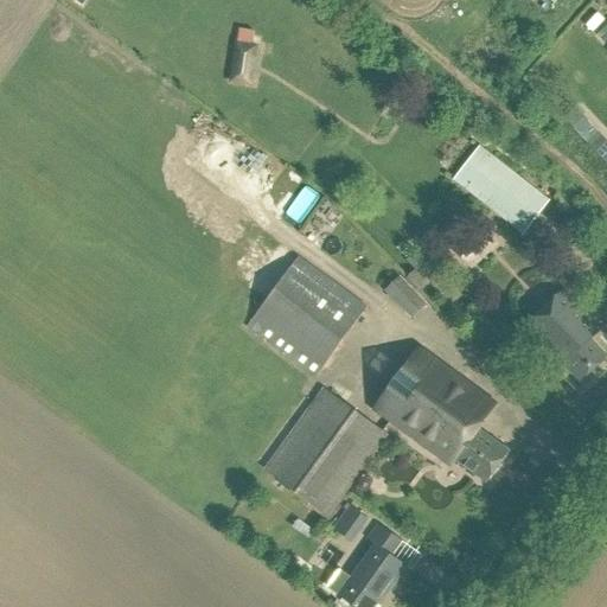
[(236,84),(259,85),(262,46),(238,44),(236,84)]
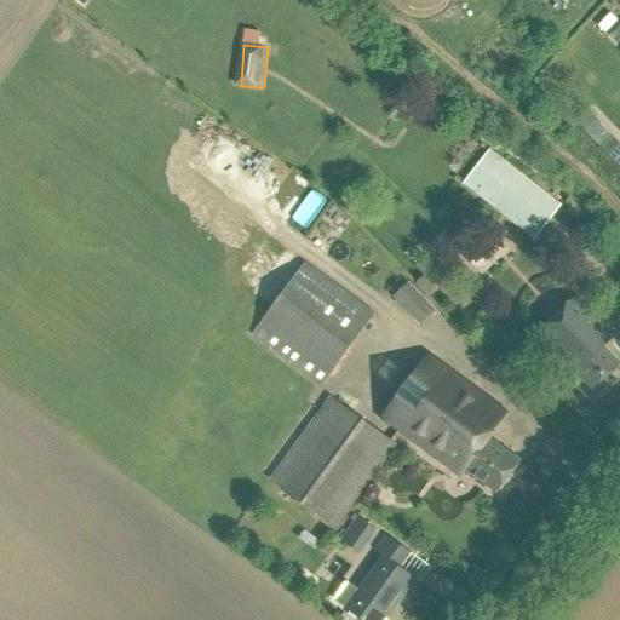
[(595,109),(584,126),(606,141),(616,125),(595,109)]
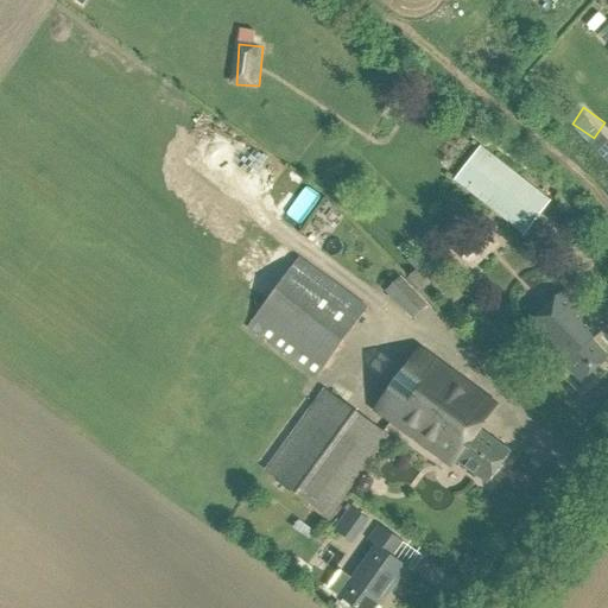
[(479,146),(451,179),(523,233),(550,200),(479,146)]
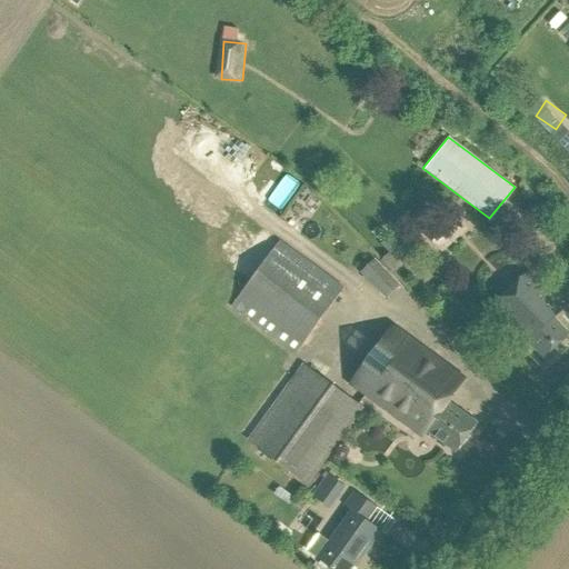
[(280,239),(229,306),(295,352),(345,286),(280,239)]
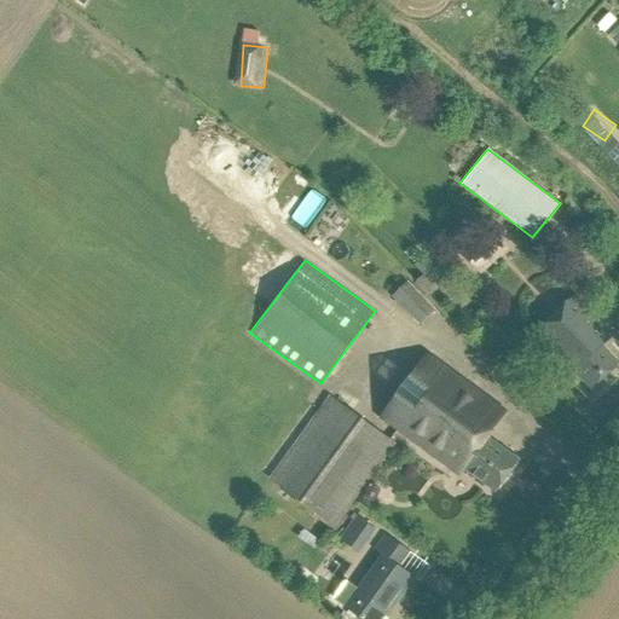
[(416,285),(429,299),(439,289),(426,276),(416,285)]
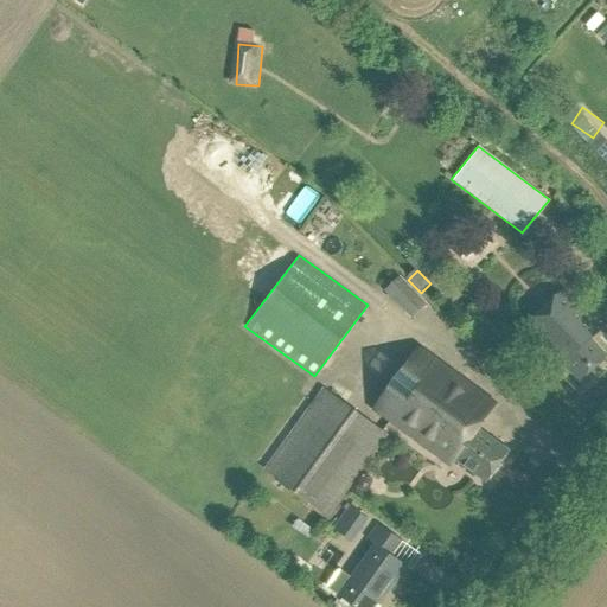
[(390,294),(413,318),(426,305),(404,281),(390,294)]
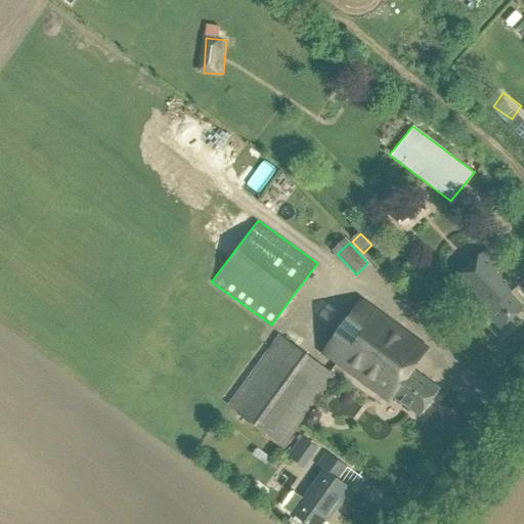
[(488,251),(455,282),(487,316),(489,314),(503,329),(523,307),(510,293),(520,284),(488,251)]
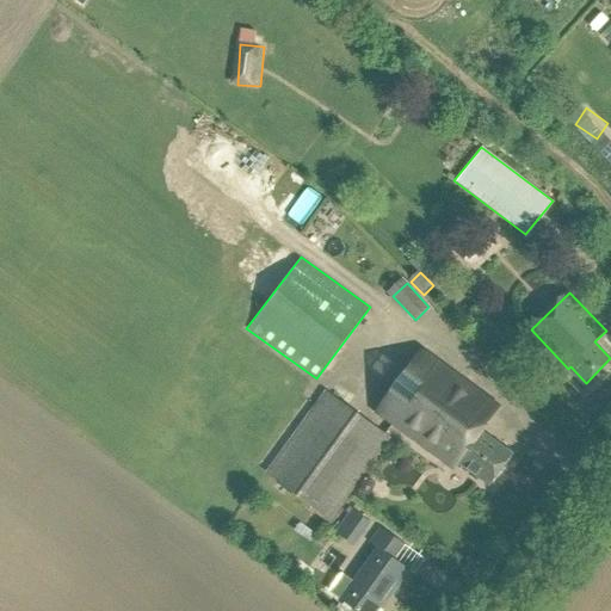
[(424,352),(380,413),(456,469),(461,464),(492,487),(514,455),(485,432),(500,408),(424,352)]
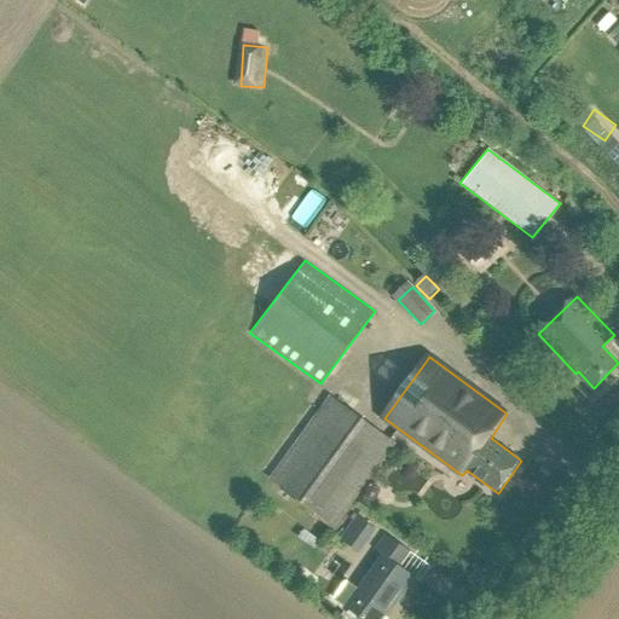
[(542,380),(551,391),(561,383),(551,372),(542,380)]
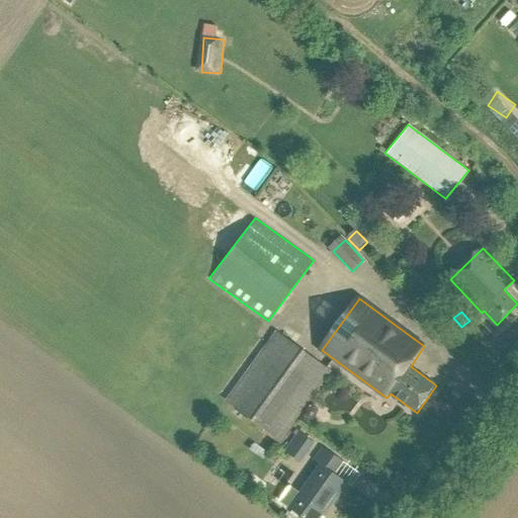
[(330,368),(275,329),(225,400),(278,439),(330,368)]
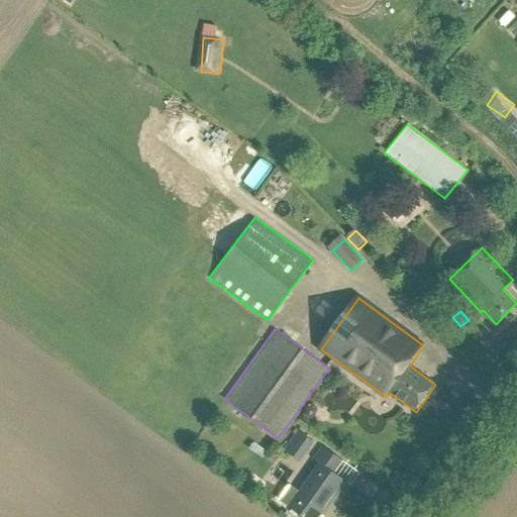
[(301,462),(315,442),(298,430),(284,450),(301,462)]
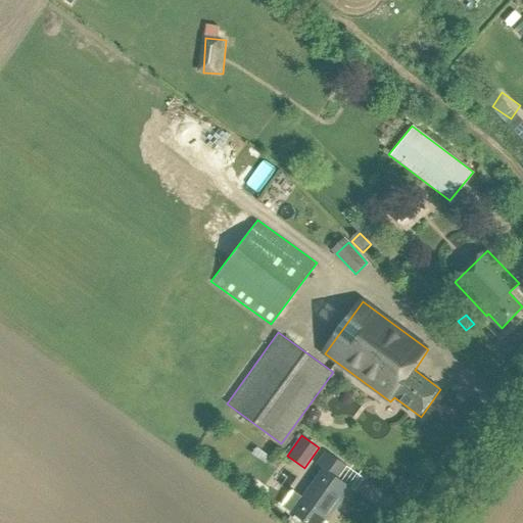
[(352,490),(337,479),(346,467),(328,454),(319,466),(324,470),(293,513),(307,522),(324,522),(336,508),(338,509),(352,490)]
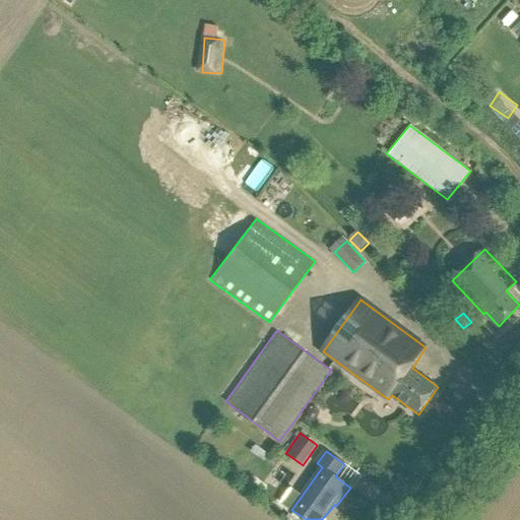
[(288,468),(278,477),(288,489),(299,479),(288,468)]
